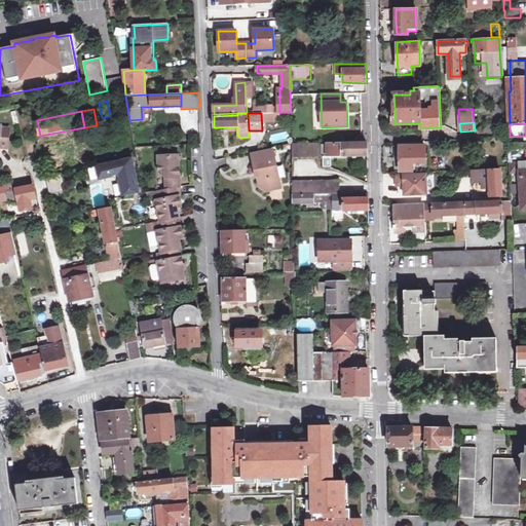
[(0,148),(7,148),(9,129),(1,128),(2,125),(0,125),(0,148)]
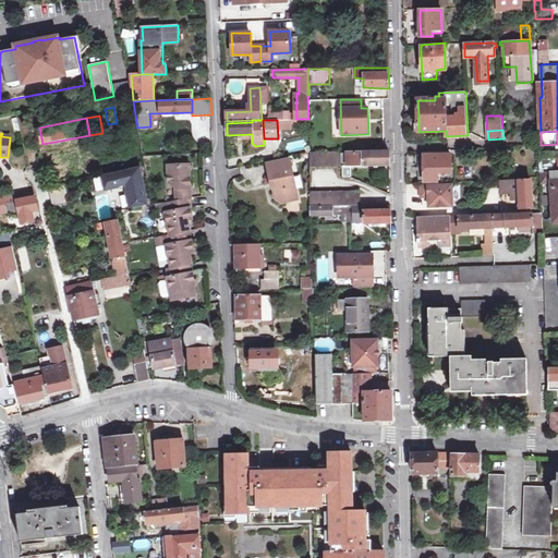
[(525,147),(526,156),(538,156),(538,146),(525,147)]
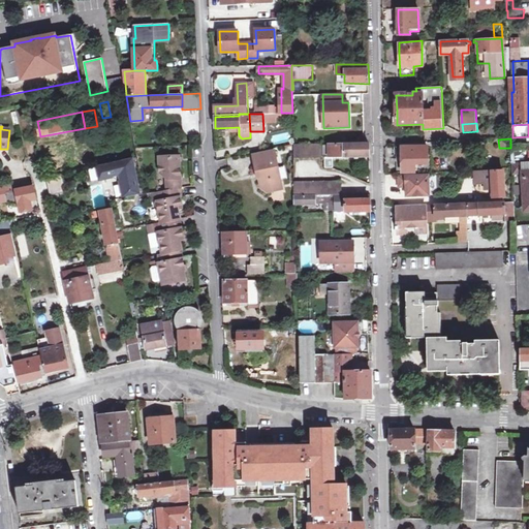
[(321,145),(321,144),(293,144),(294,158),(321,158),(321,145)]
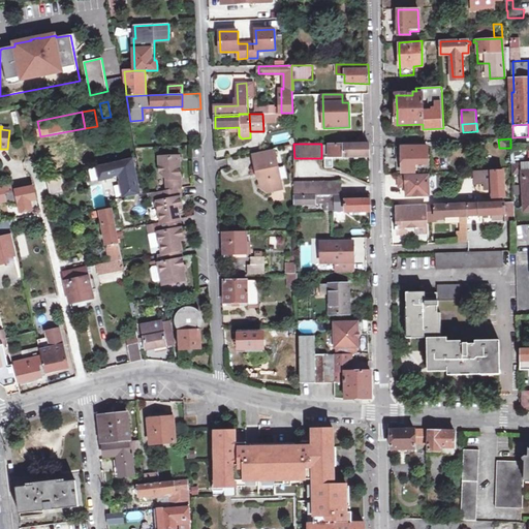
[(370,145),(321,145),(321,158),(370,157),(370,151),(370,145)]
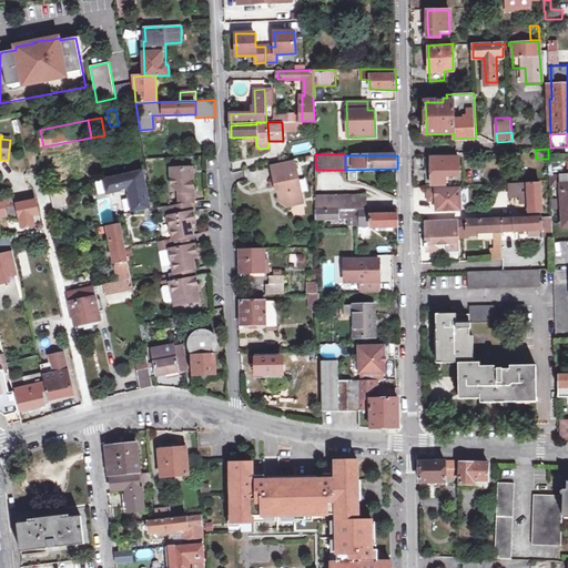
[(433,186),(464,184),(464,175),(460,175),(459,158),(427,159),(427,168),(432,168),(433,186)]
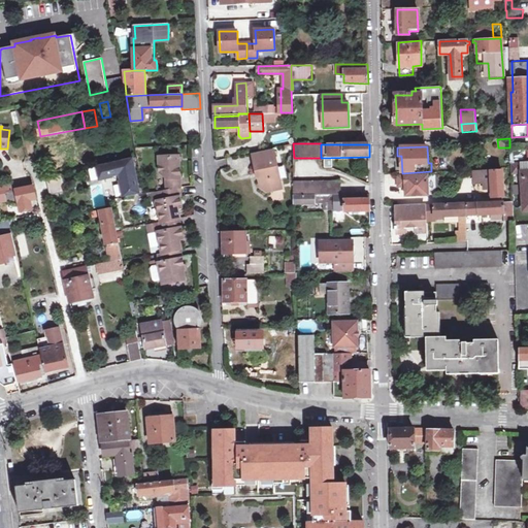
[(253,155),(257,170),(259,169),(261,176),(260,177),(262,188),(267,191),(282,188),(273,150),(253,155)]
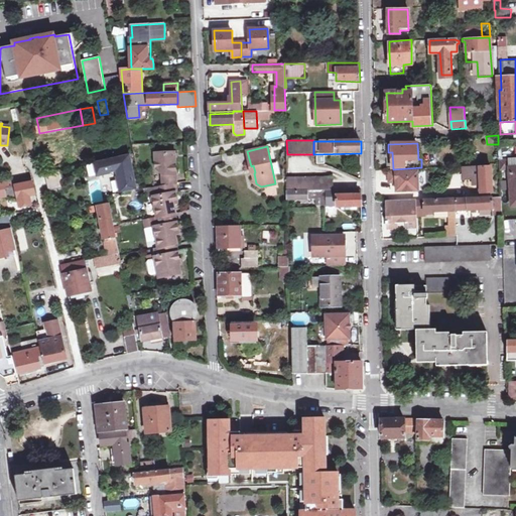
[(163,186),(175,183),(176,183),(175,168),(174,153),(155,154),(156,169),(163,174),(163,186)]
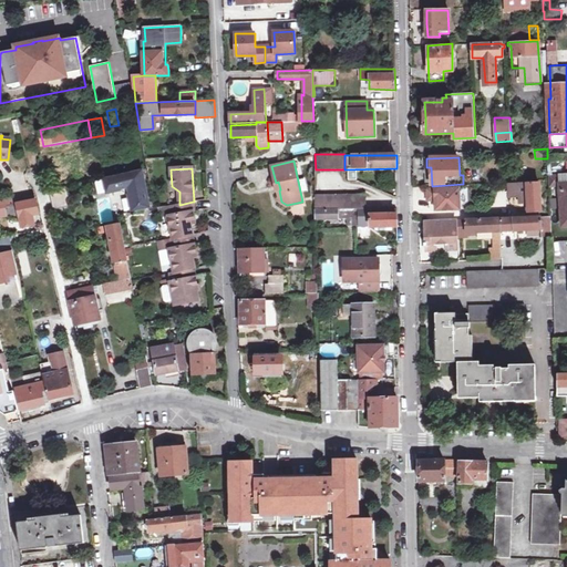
[(559,184),(566,183),(566,174),(552,176),(553,185),(559,184)]
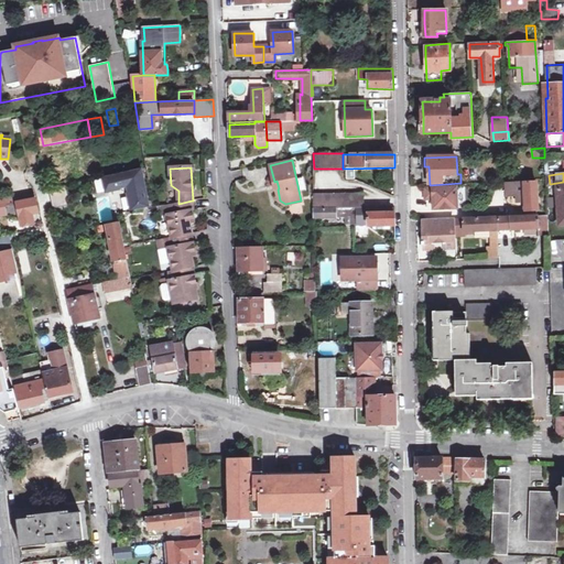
[(133,174),(104,181),(106,194),(119,191),(132,194),(132,195),(145,193),(142,176),(133,179),(133,174)]
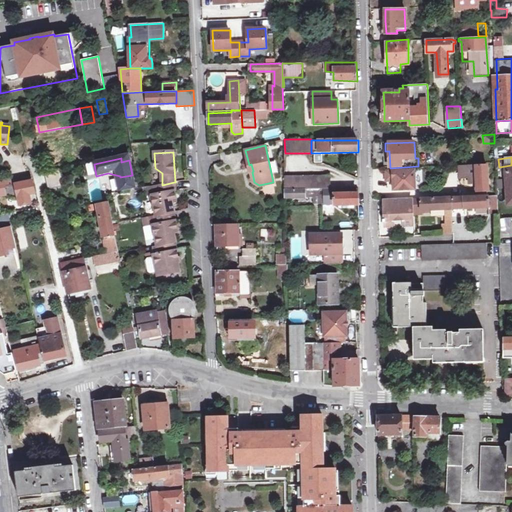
[(477,195),(488,195),(488,191),(492,190),(492,187),(489,187),(488,166),(461,167),(462,178),(470,178),(470,183),(477,183),(477,189),(477,195)]
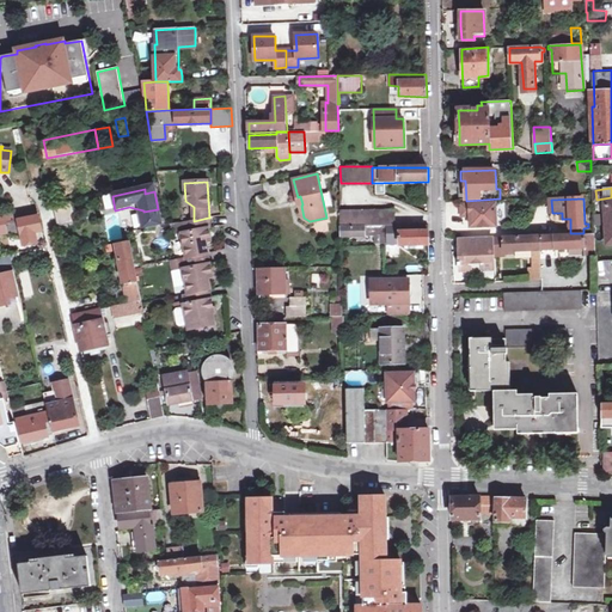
[(471,227),(497,226),(496,203),(463,204),(463,216),(471,216),(471,227)]
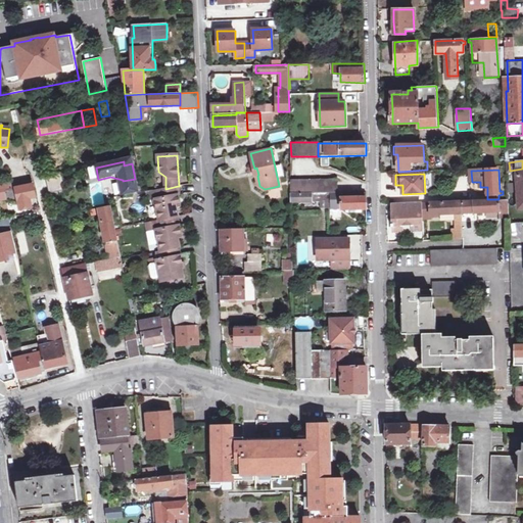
[(61,177),(46,177),(47,191),(61,191),(61,177)]
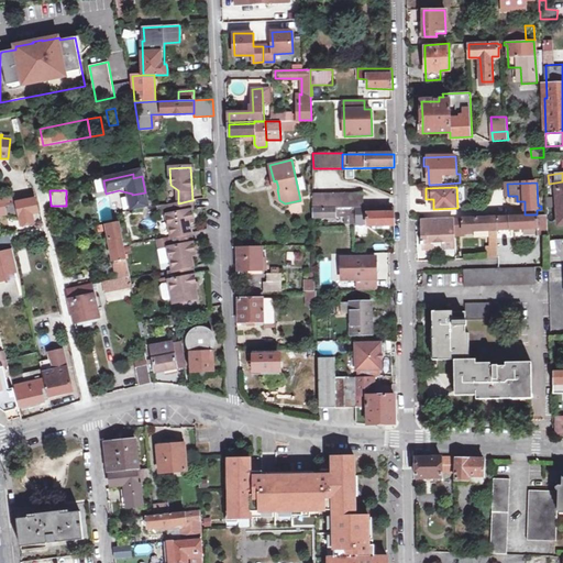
[(145,192),(132,195),(134,208),(147,206),(145,192)]
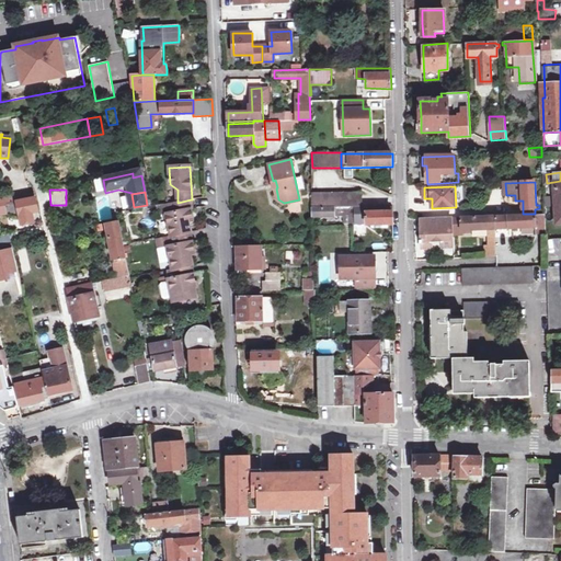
[(362,192),(313,192),(313,206),(354,206),(363,206),(362,192)]
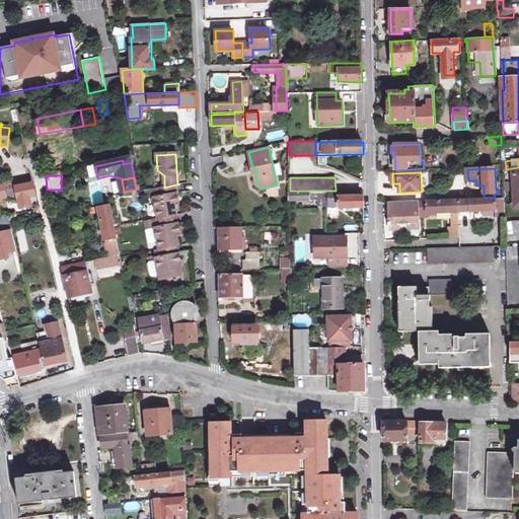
[(0,198),(7,198),(19,202),(21,209),(39,205),(32,178),(0,184),(0,198)]
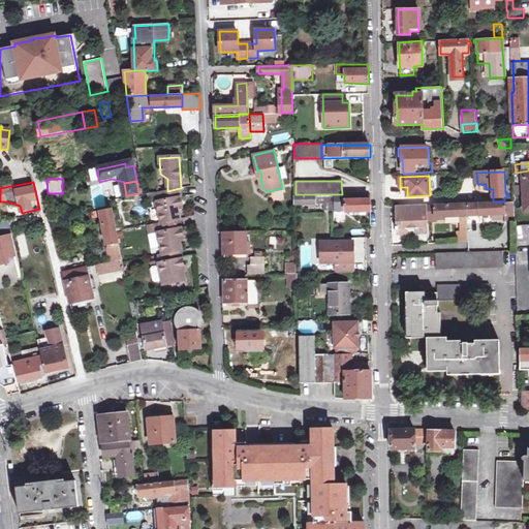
[(181,209),(180,188),(167,191),(159,193),(159,200),(158,200),(161,222),(180,218),(179,210),(181,209)]
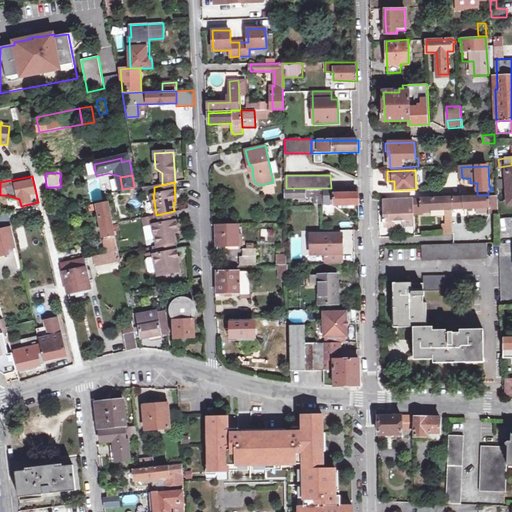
[(323,188),(286,188),(286,198),(316,198),(316,203),(324,204),(323,188)]
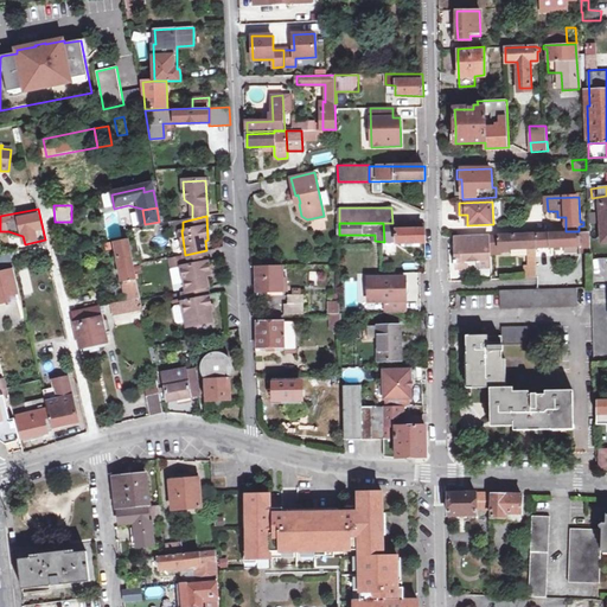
[(393,223),(383,223),(384,242),(397,242),(397,243),(426,243),(426,223),(393,223)]
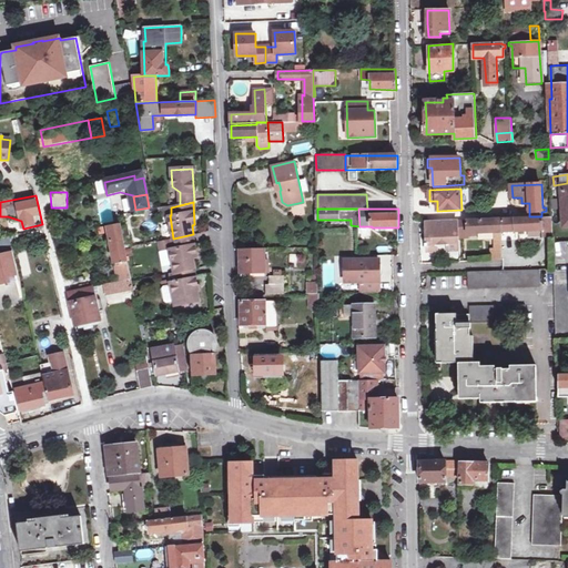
[(551,215),(541,216),(543,239),(554,237),(553,234),(551,215)]
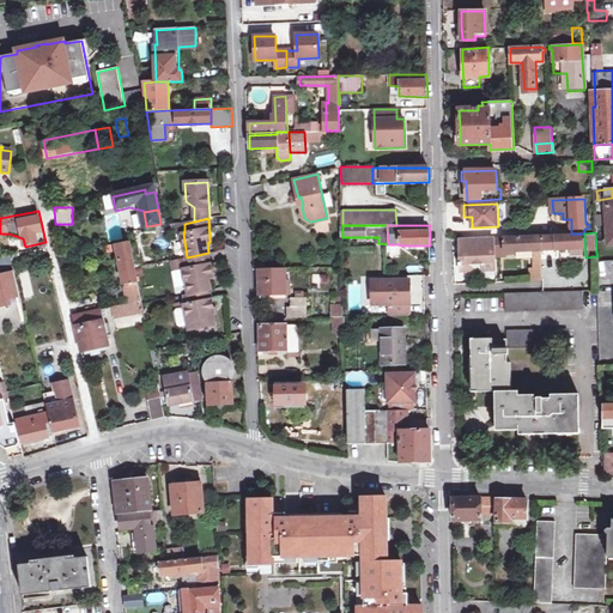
[(584,234),(571,234),(571,236),(540,237),(541,252),(560,250),(560,259),(586,258),(584,234)]
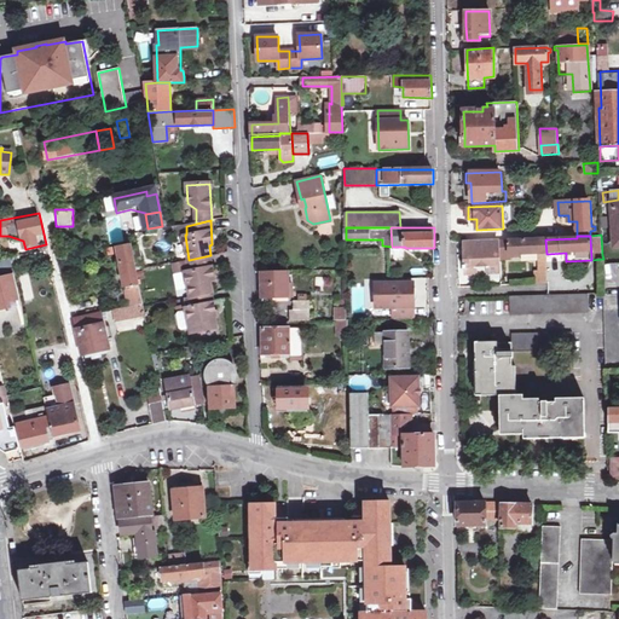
[(545,239),(501,242),(502,261),(514,261),(514,255),(538,254),(547,254),(545,239)]
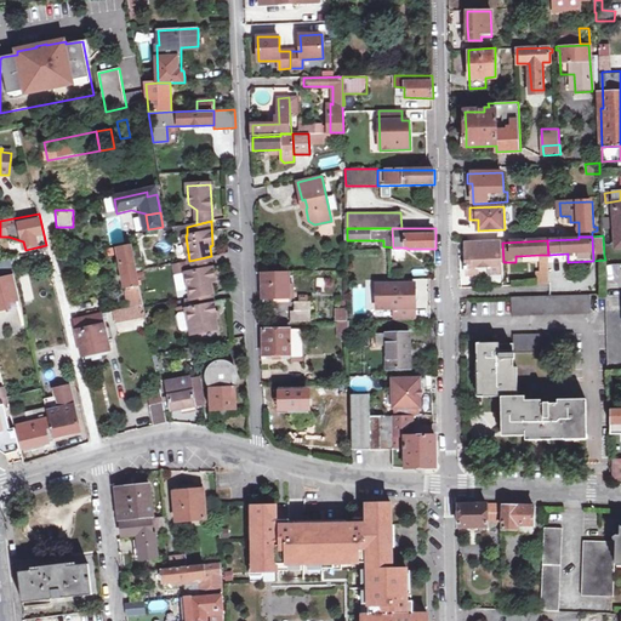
[(493,271),(503,271),(503,262),(502,243),(502,241),(474,243),(474,252),(468,254),(469,268),(469,275),(493,274),(493,271)]
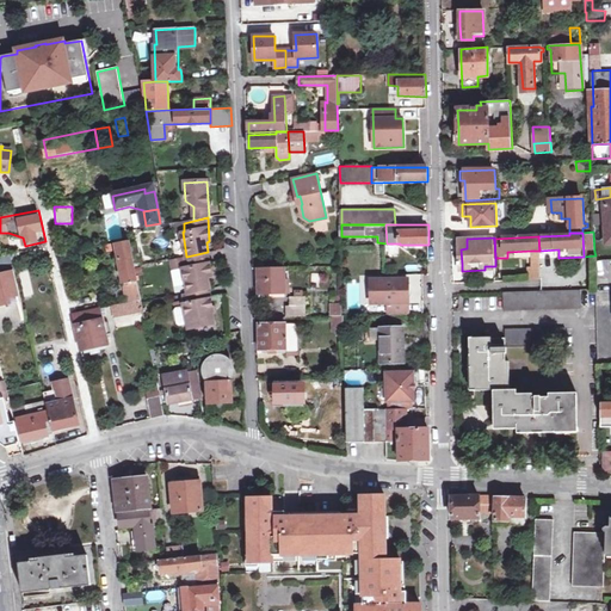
[(129,302),(142,300),(136,266),(130,240),(107,245),(110,252),(117,251),(124,291),(127,291),(129,302)]
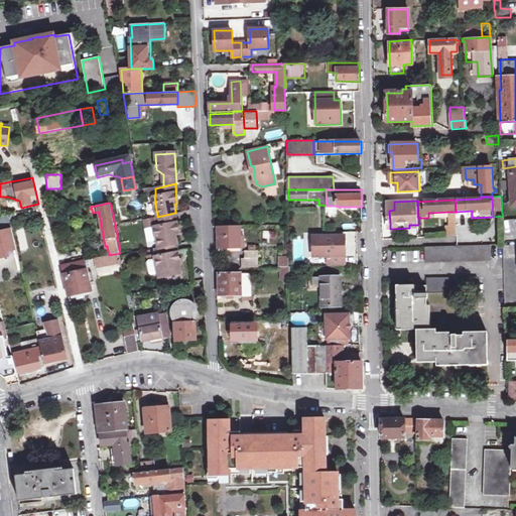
[(177,233),(175,213),(156,217),(157,227),(156,227),(159,247),(176,244),(174,234),(177,233)]
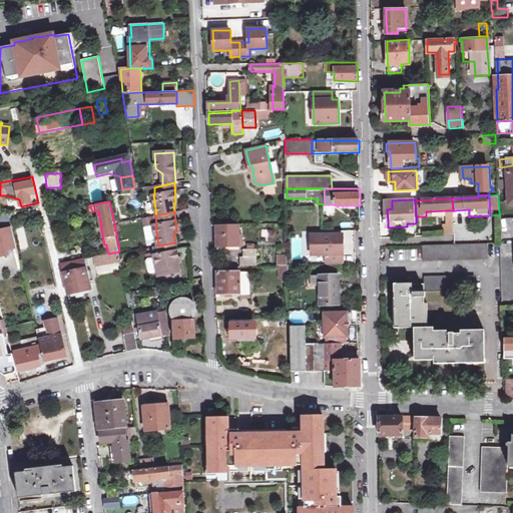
[(9,214),(0,215),(0,226),(12,224),(9,214)]
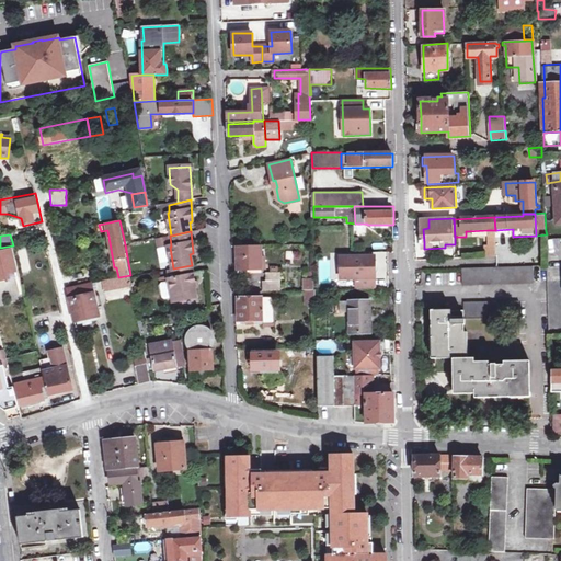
[(158,263),(165,263),(163,239),(156,239),(158,263)]
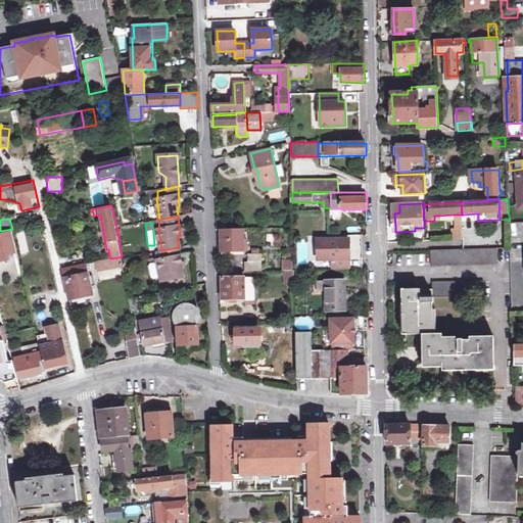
[(221,231),(222,251),(243,250),(242,230),(221,231)]
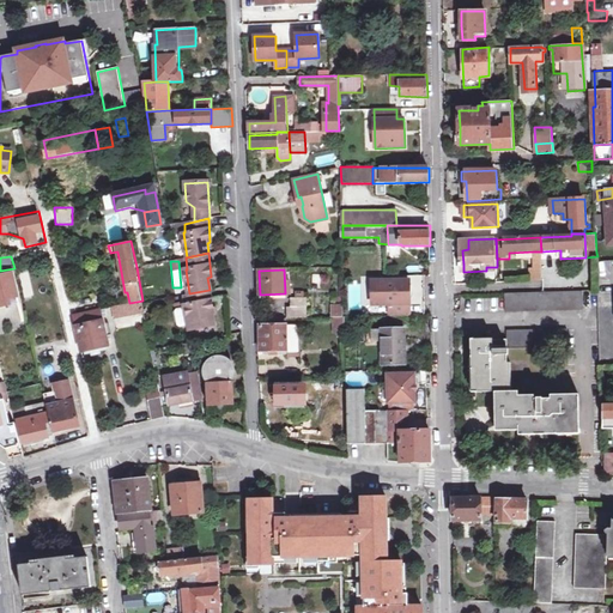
[(20,296),(16,273),(0,275),(0,307),(7,305),(6,299),(20,296)]
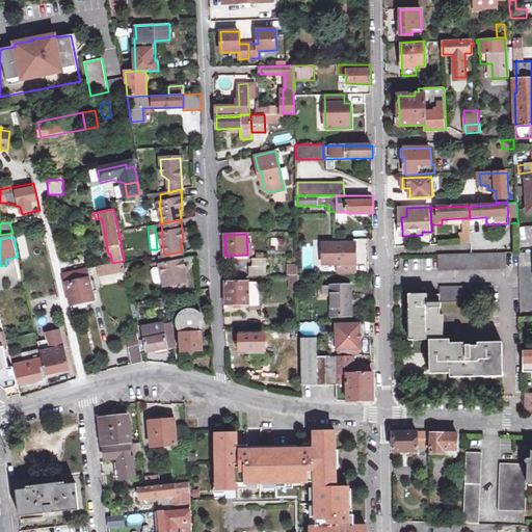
[(355,243),(323,243),(323,264),(339,264),(339,273),(355,272),(355,258),(355,243)]
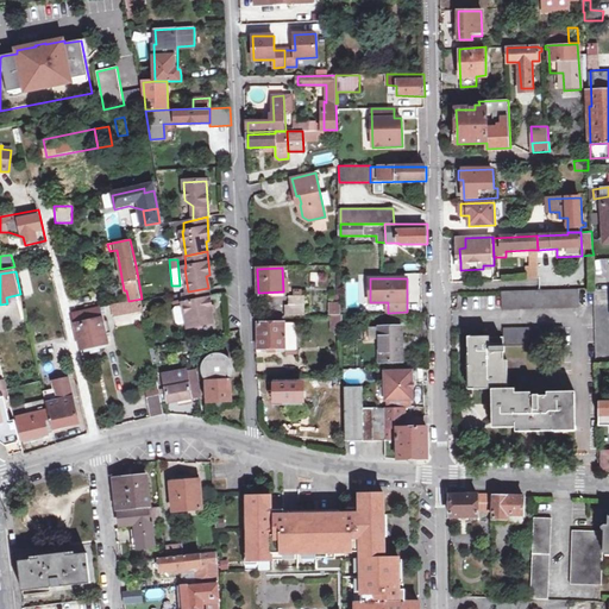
[(212,311),(208,288),(188,292),(184,293),(186,305),(184,305),(184,306),(188,322),(188,325),(199,322),(199,326),(212,324),(209,311),(212,311)]
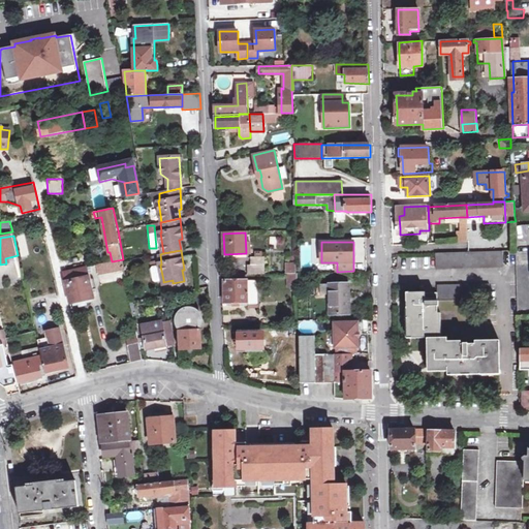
[(435,257),(435,270),(502,268),(502,251),(435,253),(435,257)]
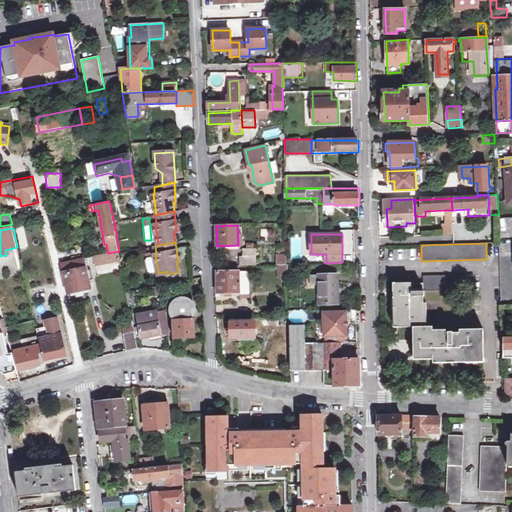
[(241,266),(257,265),(256,249),(243,249),(243,256),(241,256),(241,266)]
